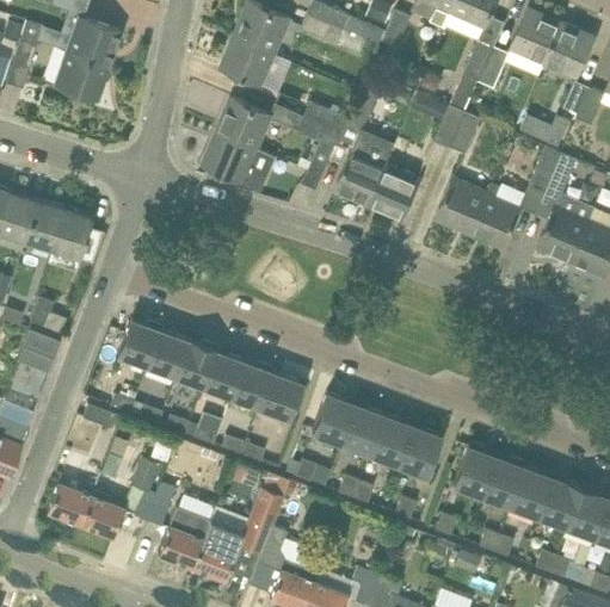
[(234,33),(275,51),(289,18),(248,0),(234,33)]
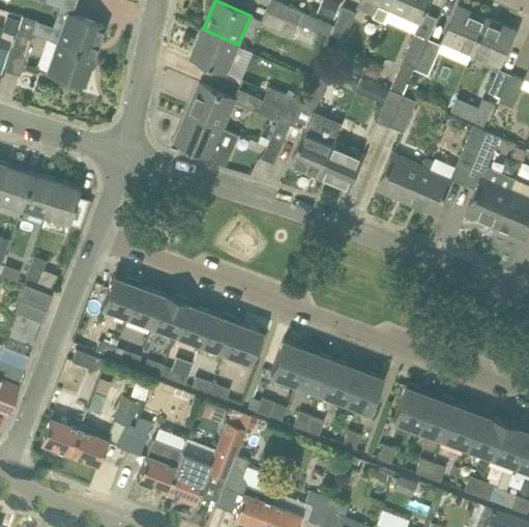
[(327,25),(303,13),(272,0),(270,0),(265,10),(298,25),(322,35),(327,25)]
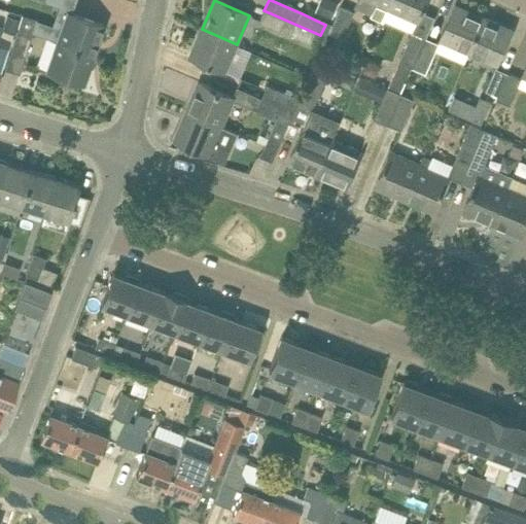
[(338,0),(318,0),(313,16),(330,23),(338,0)]
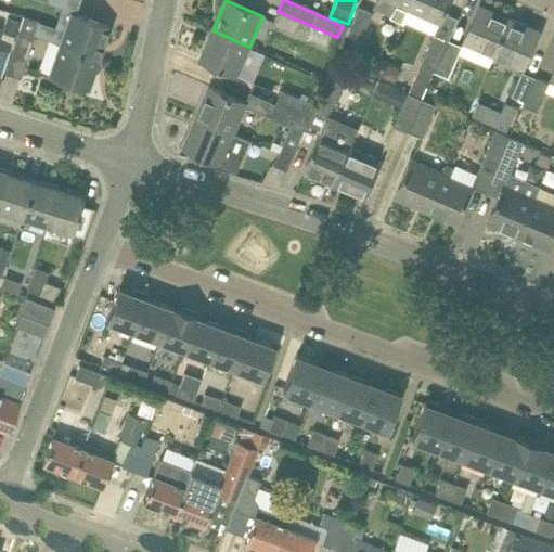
[(403,26),(413,0),(377,0),(374,10),(390,17),(389,20),(403,26)]
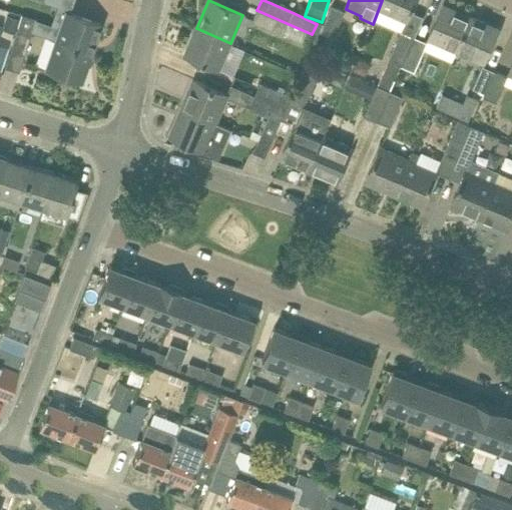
[(382,0),(373,24),(379,10),(407,22),(416,0),(382,0)]
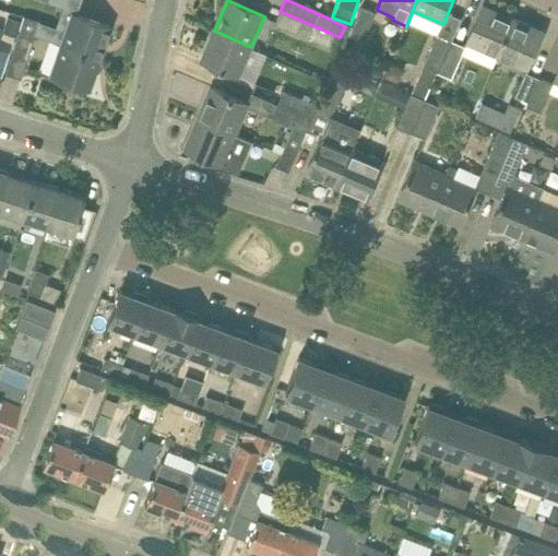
[(483,7),(478,18),(466,43),(497,56),(509,30),(512,20),(483,7)]
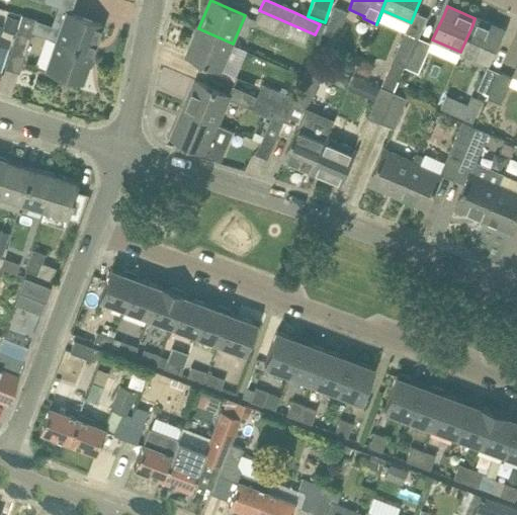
[(336,39),(348,14),(334,8),(323,33),(336,39)]
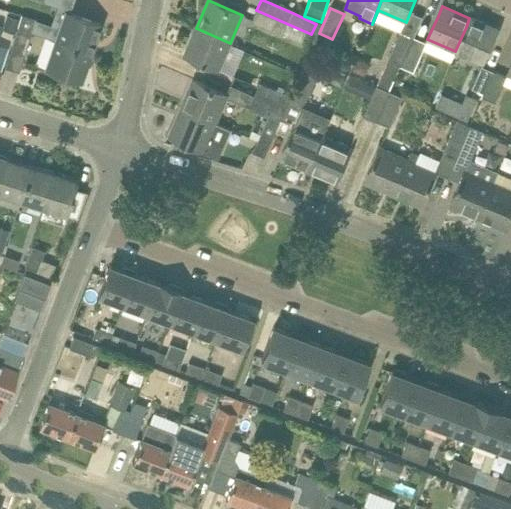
[(282,37),(288,24),(256,10),(251,23),(282,37)]
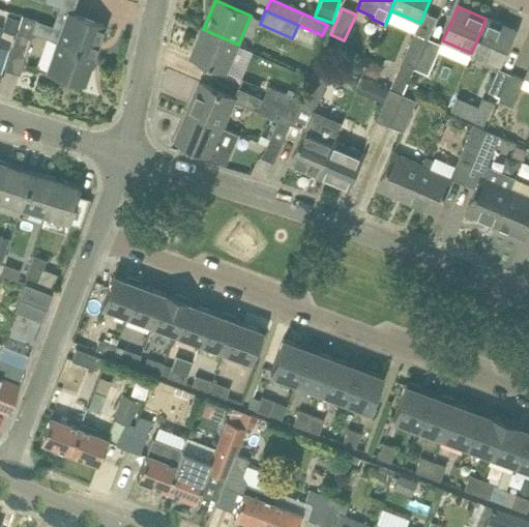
[(68,13),(57,44),(84,53),(93,56),(104,26),(68,13)]
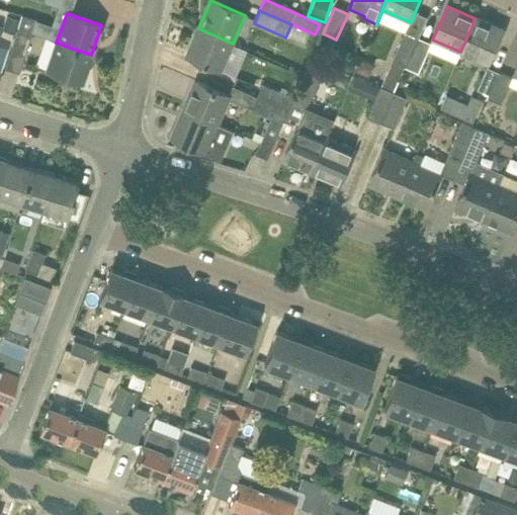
[(20,16),(11,48),(25,53),(34,21),(20,16)]
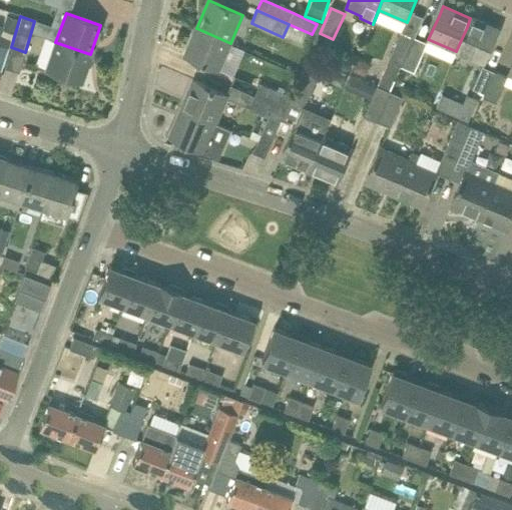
[(470,18),(467,27),(456,51),(484,63),(498,30),(470,18)]
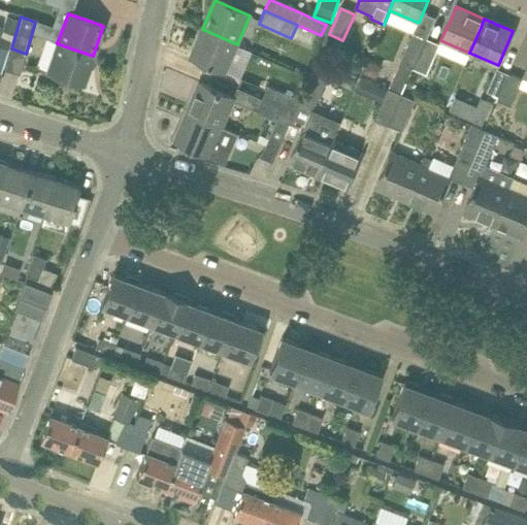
[(13,37),(18,23),(7,20),(3,34),(13,37)]
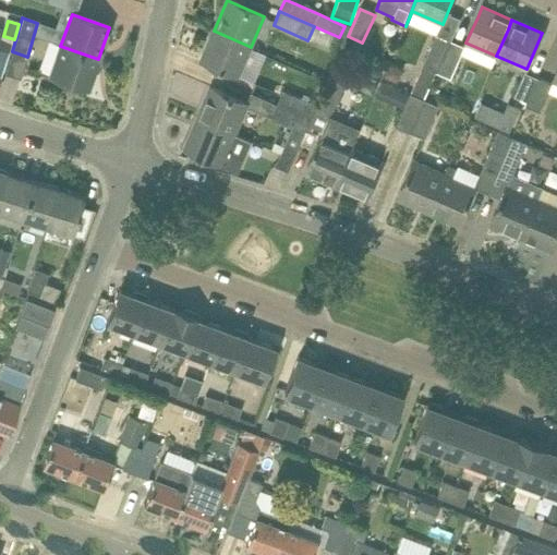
[(201,61),(238,76),(251,47),(214,31),(201,61)]
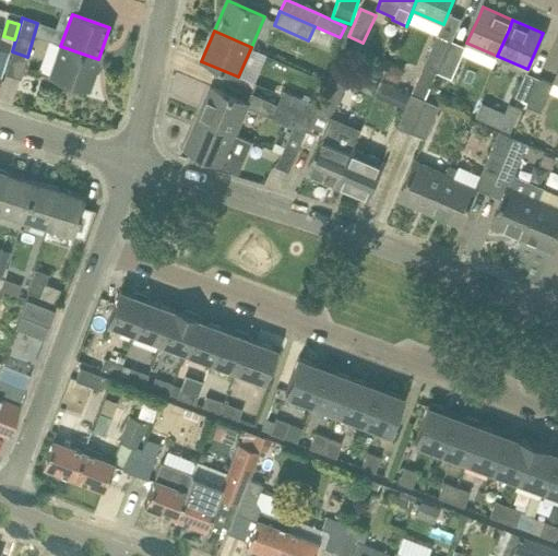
[(438,35),(424,69),(438,74),(452,42),(438,35)]
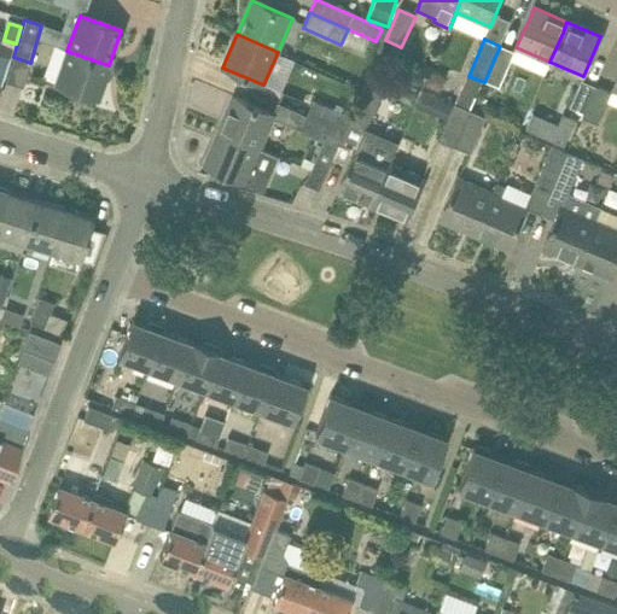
[(500,46),(484,82),(498,88),(514,52),(500,46)]
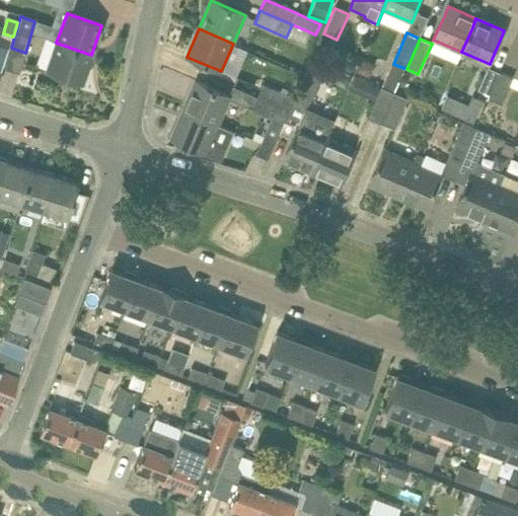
[(91,55),(82,52),(56,43),(46,71),(81,84),(91,55)]
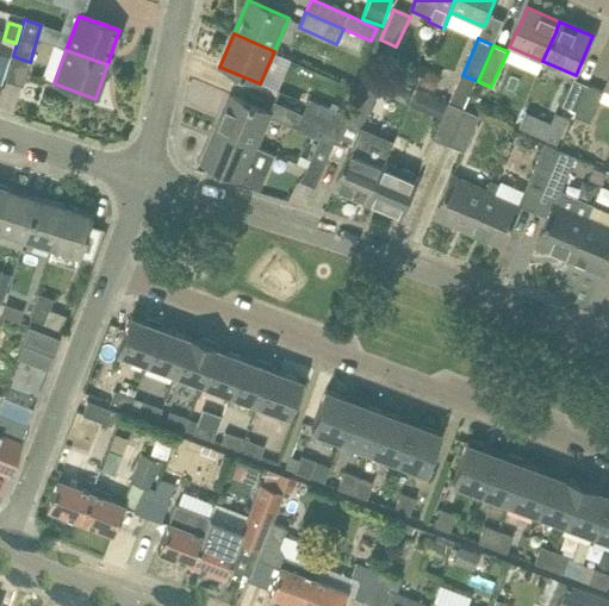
[(360,87),(347,116),(361,122),(364,123),(377,94),(378,92),(385,75),(368,68),(361,85),(360,87)]
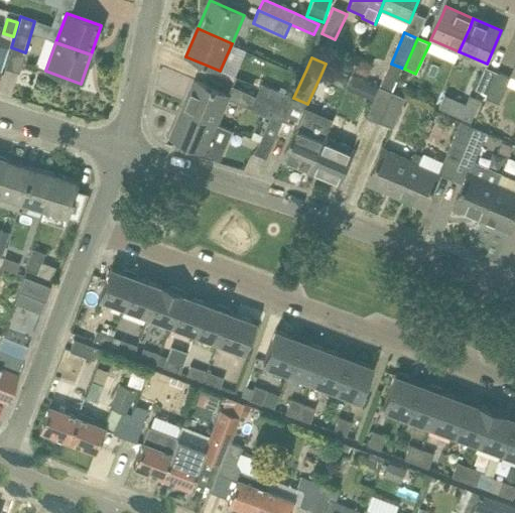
[(355,69),(356,63),(353,58),(348,57),(343,60),(342,66),(345,71),(350,72),(355,69)]
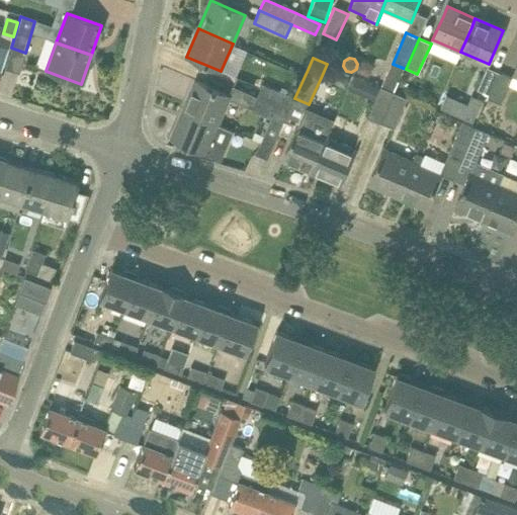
[(370,73),(368,70),(366,67),(360,64),(359,68),(356,76),(366,80),(370,73)]
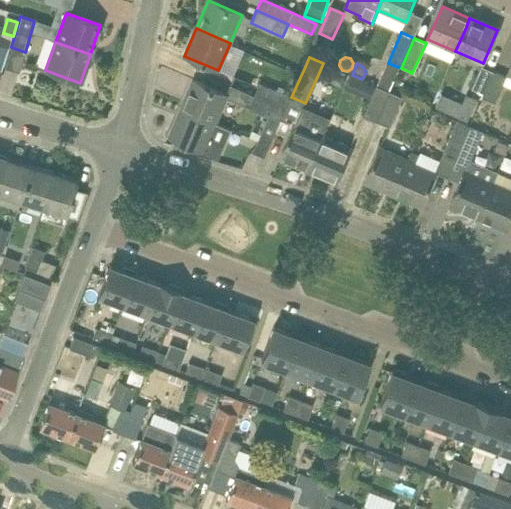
[(471,89),(484,94),(493,73),(480,67),(471,89)]
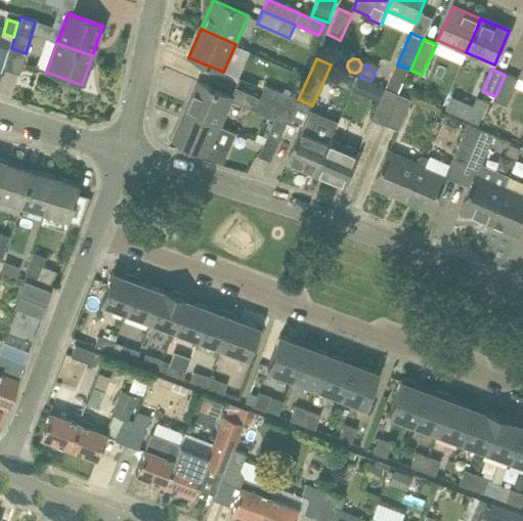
[(518,80),(505,75),(495,96),(493,101),(506,106),(515,87),(518,80)]
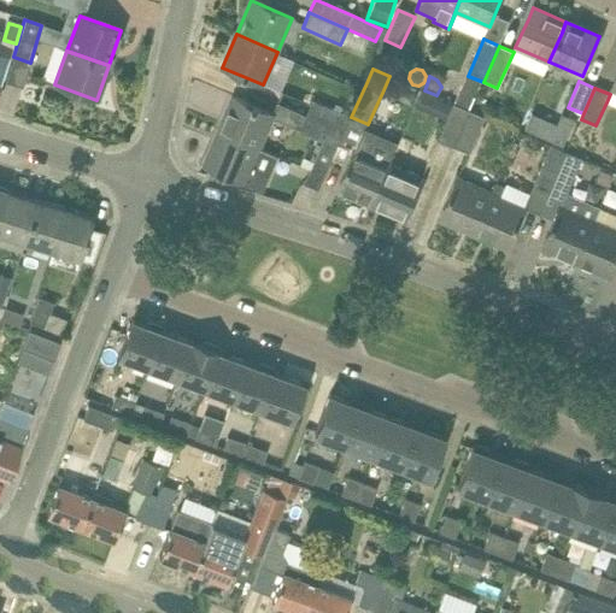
[(218,131),(259,149),(274,116),(233,98),(218,131)]
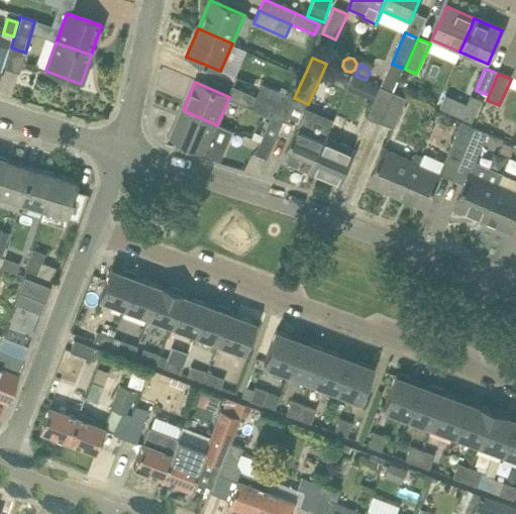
[(353,82),(348,92),(360,96),(362,97),(366,87),(365,87),(353,82)]
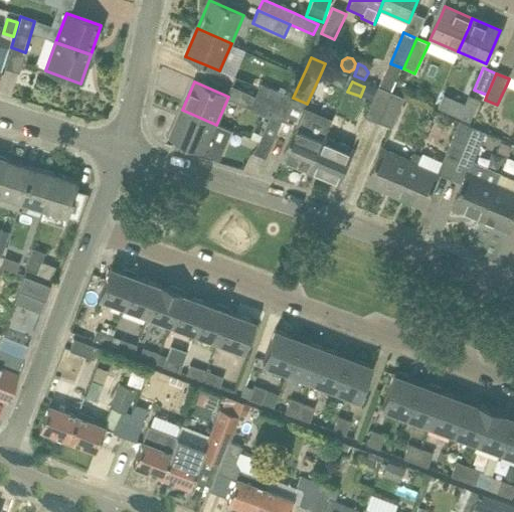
[(288,112),(293,99),(293,98),(261,84),(255,98),(288,112)]
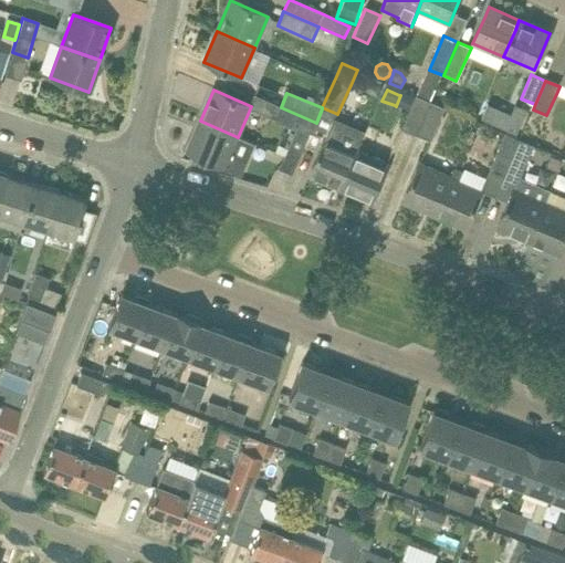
[(430,104),(431,103),(417,96),(401,131),(416,137),(430,104)]
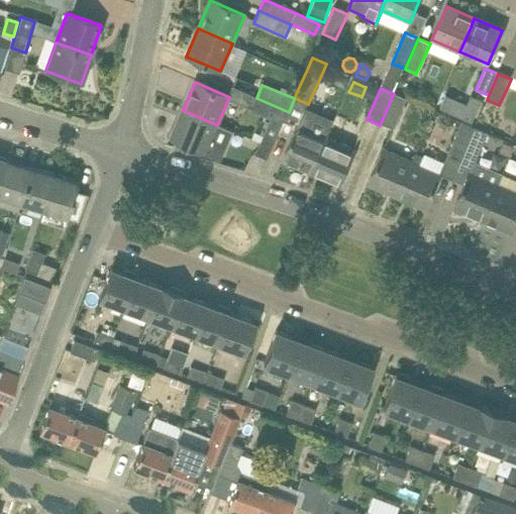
[(406,101),(394,95),(393,95),(380,125),(393,130),(406,101)]
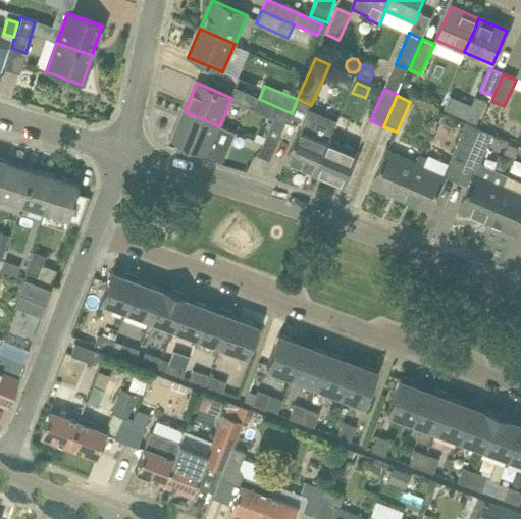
[(474,97),(464,120),(476,124),(485,102),(474,97)]
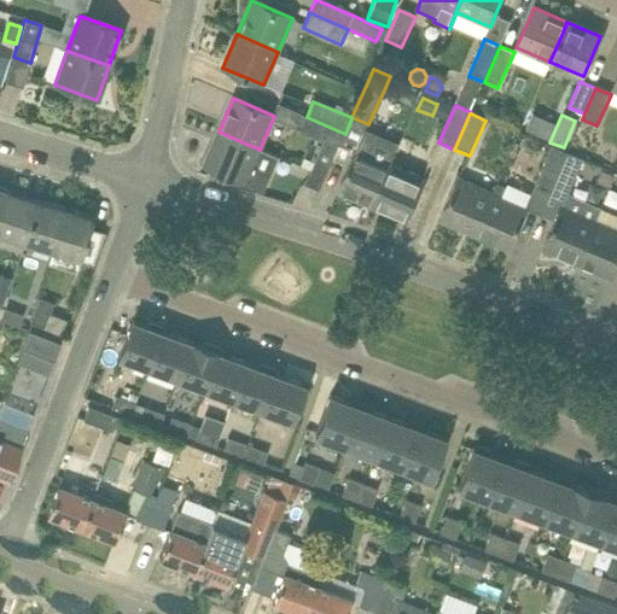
[(339,145),(345,134),(307,117),(300,133),(322,142),(322,145),(336,151),(339,145)]
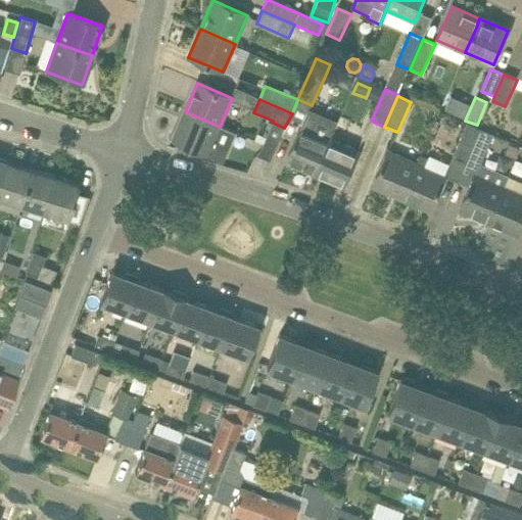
[(337,123),(309,110),(301,128),(286,163),(315,175),(333,133),(332,133),(337,123)]
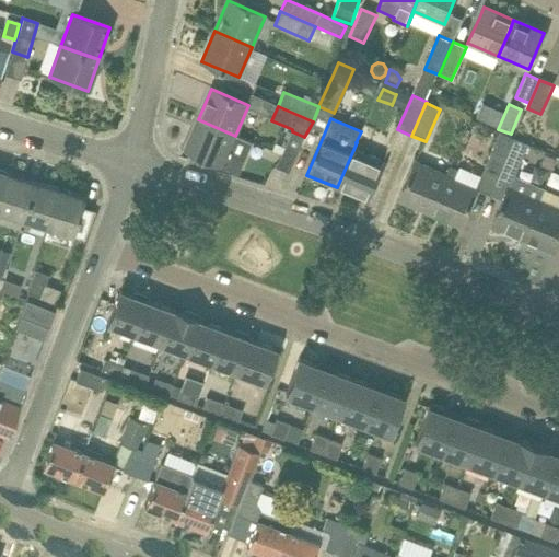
[(185,150),(196,154),(222,166),(235,136),(198,119),(185,150)]
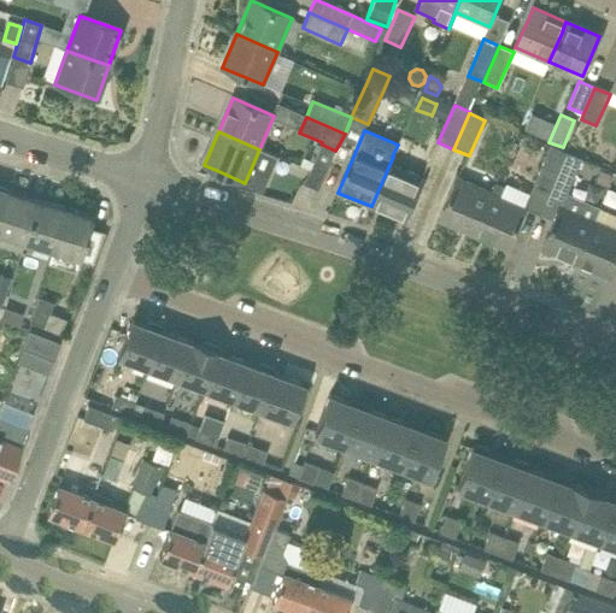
[(322,145),(318,153),(309,176),(323,182),(335,151),(322,145)]
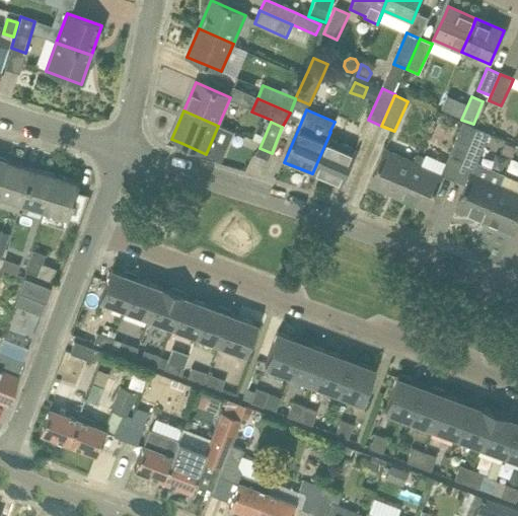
[(450,153),(463,158),(476,130),(462,124),(450,153)]
